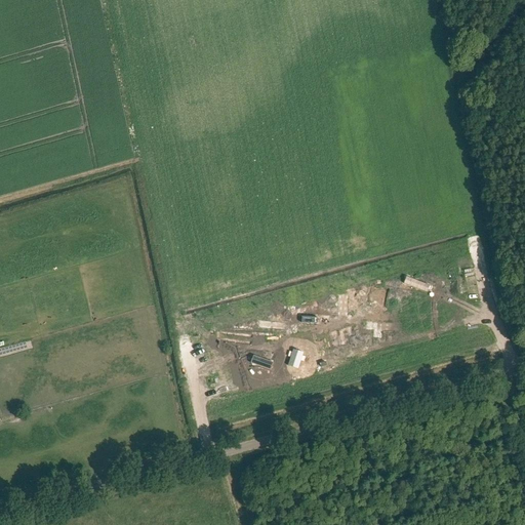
[(428,283),(426,276),(402,281),(404,288),(420,284),(422,291),(429,290),(428,283)]
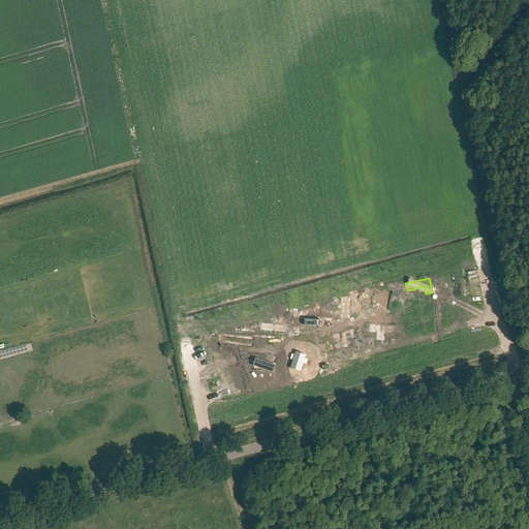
[(389,302),(386,287),(372,290),(374,305),(389,302)]
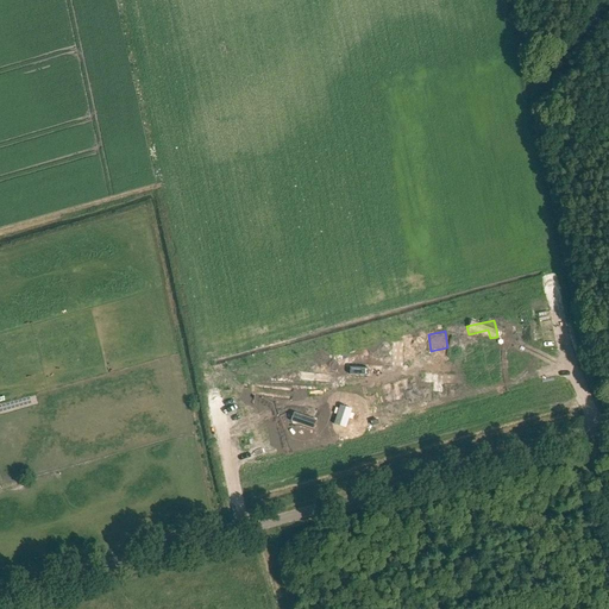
[(388,363),(396,364),(397,344),(390,344),(388,363)]
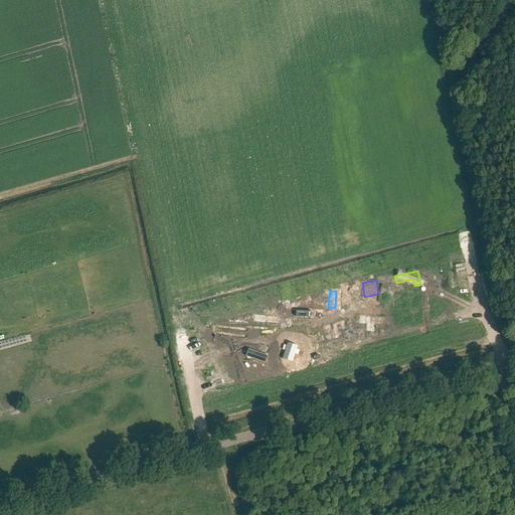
[(277,322),(279,317),(260,310),(258,316),(277,322)]
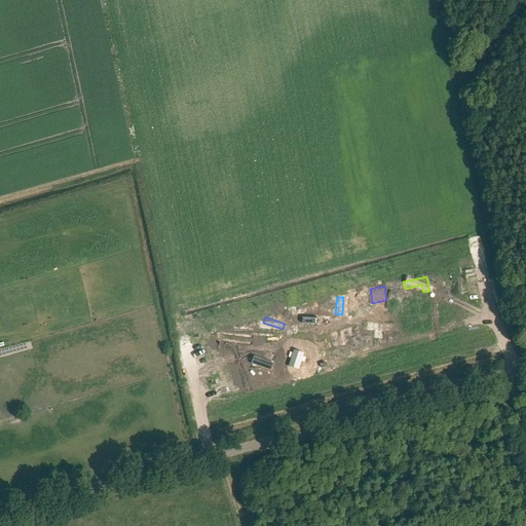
[(385,329),(385,323),(365,323),(365,329),(373,329),(373,335),(379,335),(379,329),(385,329)]
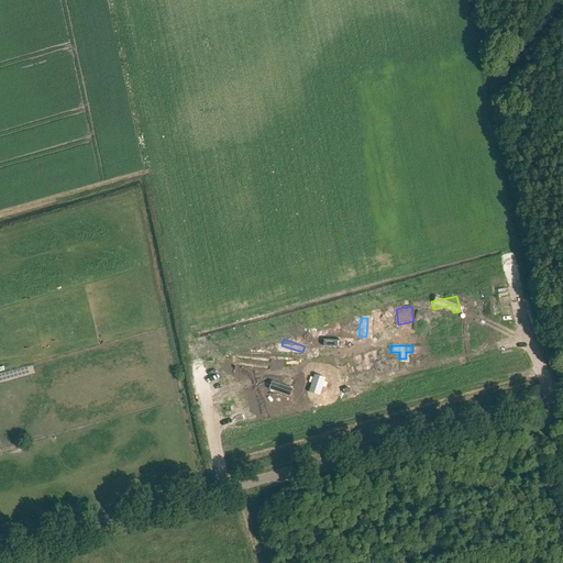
[(376,359),(374,351),(353,357),(355,365),(363,363),(365,370),(372,367),(370,361),(376,359)]
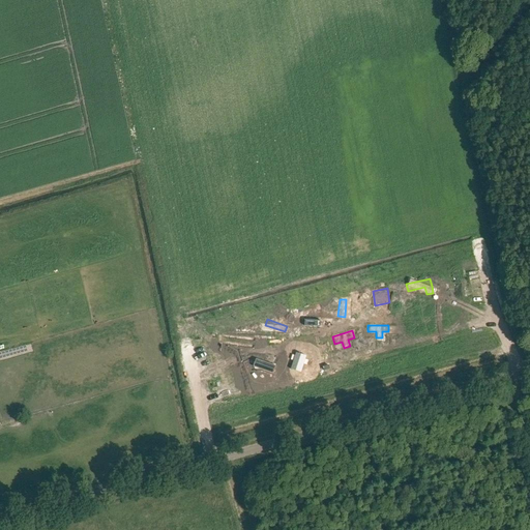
[(299,358),(299,354),(289,353),(288,357),(286,357),(286,361),(288,361),(287,370),(298,371),(299,362),(302,362),(302,358),(299,358)]
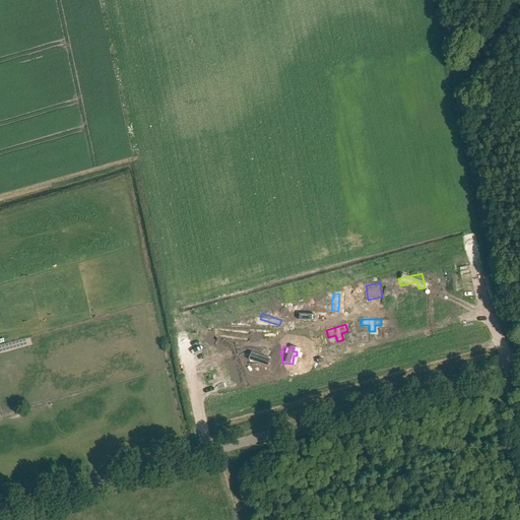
[(270,364),(272,355),(252,351),(251,360),(270,364)]
